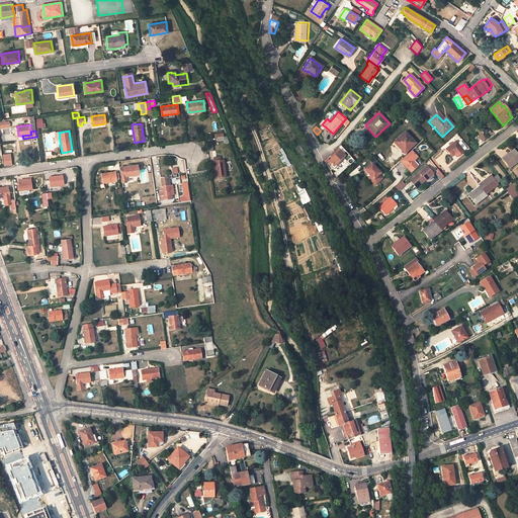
[(406,131),(395,141),(400,146),(401,145),(406,151),(416,142),(406,131)]
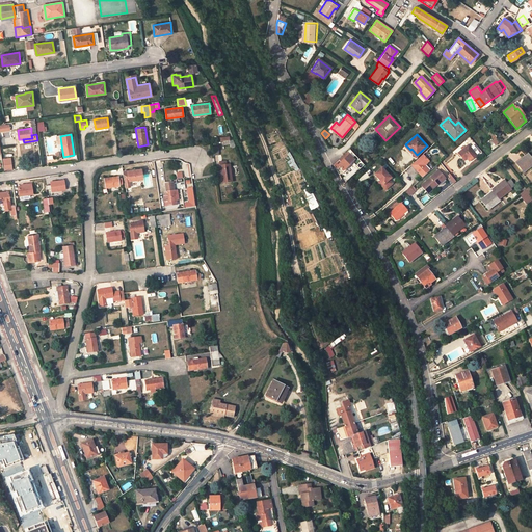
[(494,145),(499,142),(494,135),(489,138),(494,145)]
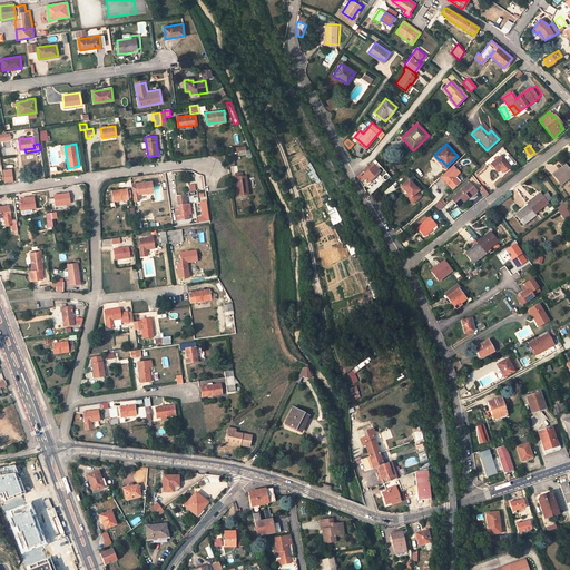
[(501,155),(511,166),(516,161),(505,151),(501,155)]
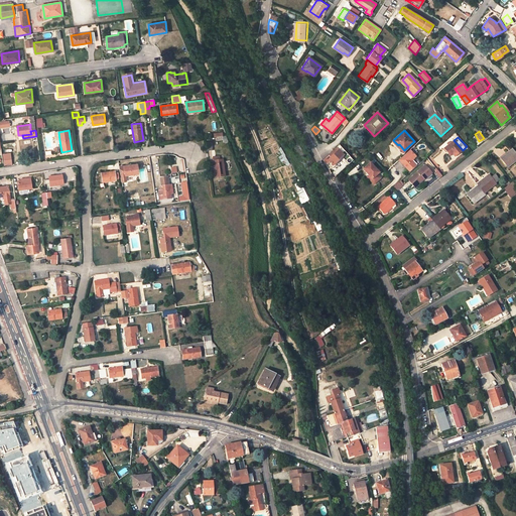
[(456,156),(462,150),(455,141),(444,149),(449,156),(454,153),(456,156)]
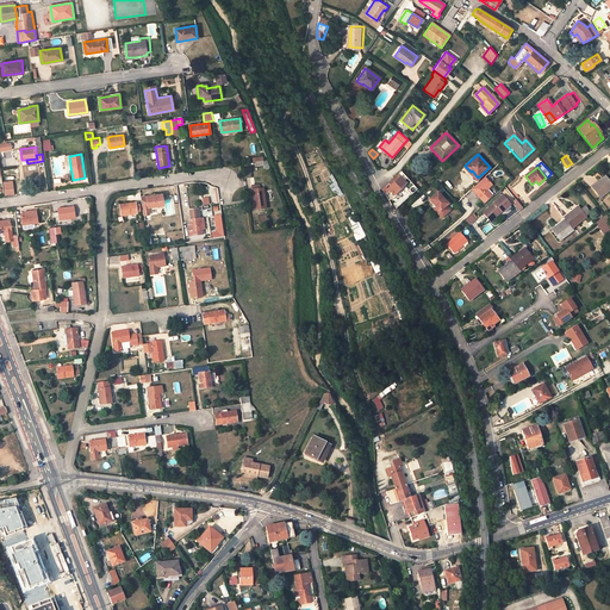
[(329,184),(336,197),(343,194),(331,174),(328,175),(331,182),(329,184)]
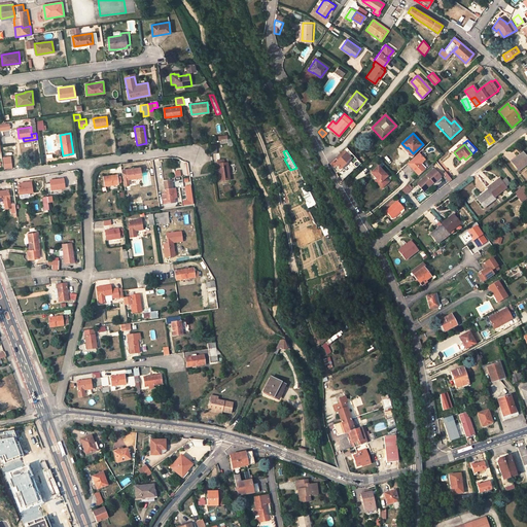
[(343,151),(336,159),(338,161),(335,163),(337,165),(332,169),(336,174),(350,157),(343,151)]
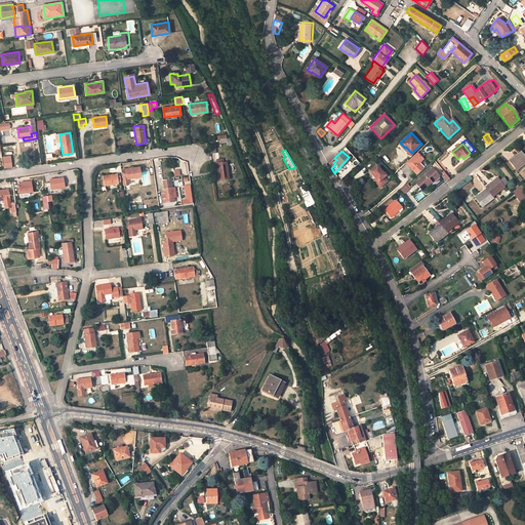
[(515,170),(524,163),(524,157),(521,151),(507,160),(515,170)]
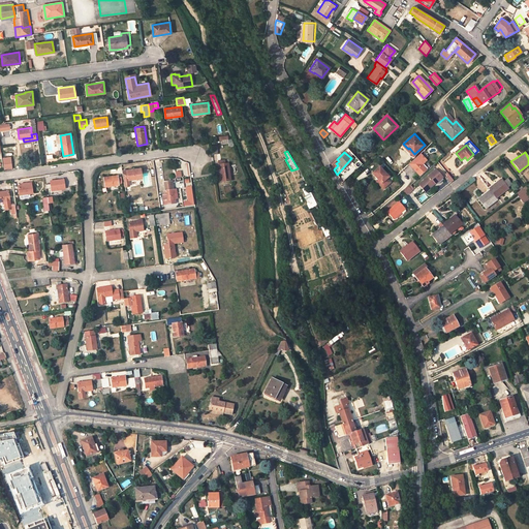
[(419,153),(407,164),(419,177),(430,166),(426,161),(427,160),(419,153)]
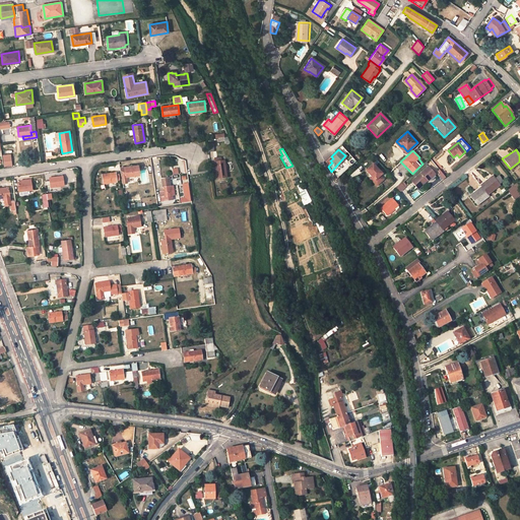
[(346,161),(350,166),(355,160),(351,156),(346,161)]
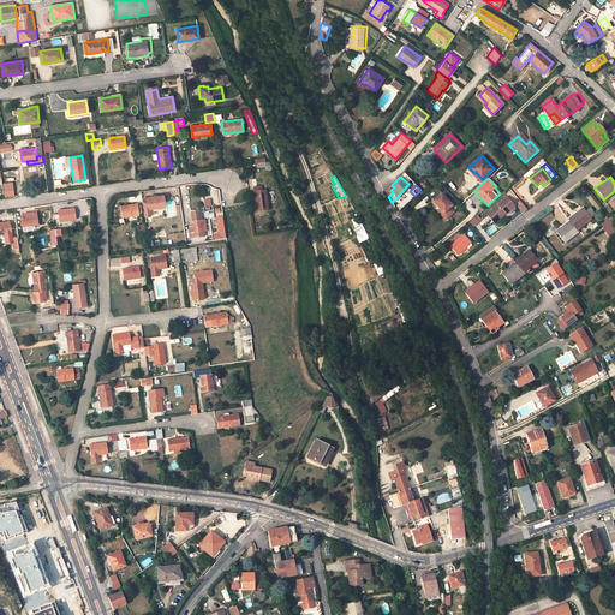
[(261,186),(254,187),(256,212),(268,209),(264,190),(261,191),(261,186)]
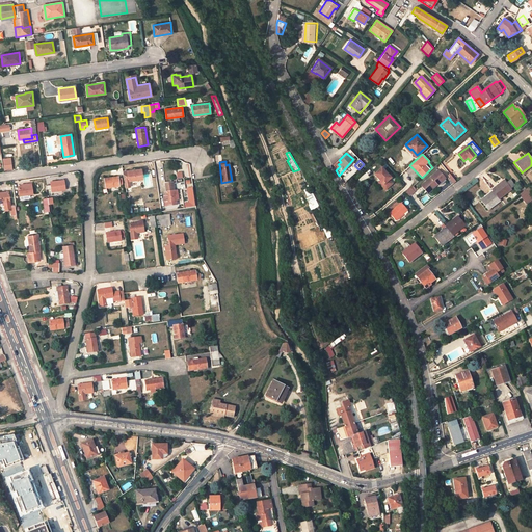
[(141,168),(128,170),(129,180),(130,180),(142,179),(141,168)]
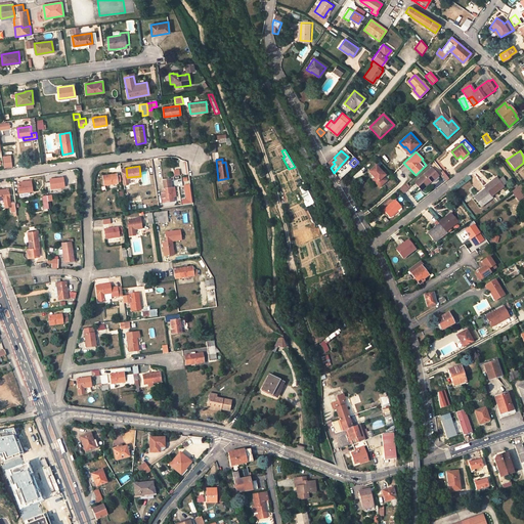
[(382,177),(384,175),(375,166),(368,173),(374,179),(377,182),(375,183),(379,187),(386,181),(382,177)]
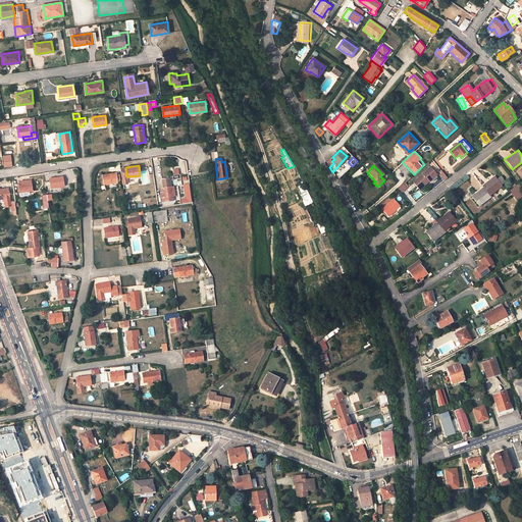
[(416,178),(422,185),(428,179),(429,180),(436,174),(429,167),(416,178)]
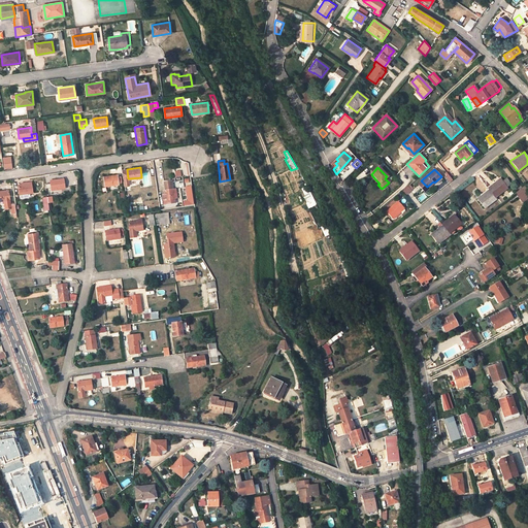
[(118,174),(104,176),(105,186),(119,184),(118,174)]
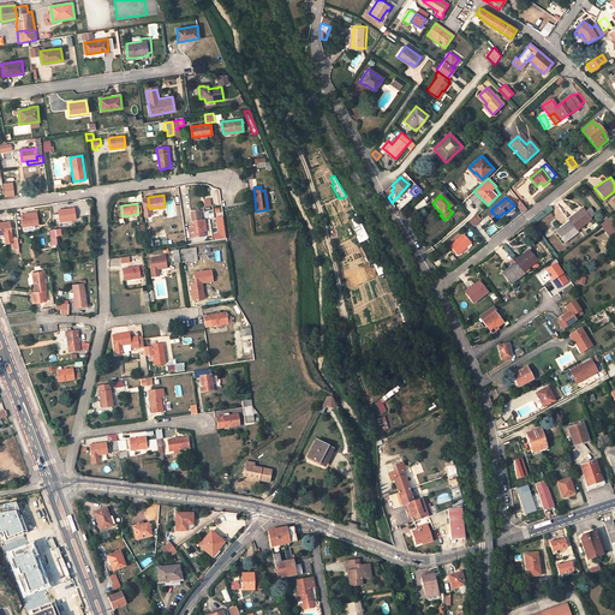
[(63,209),(59,210),(60,221),(76,219),(75,208),(65,209),(63,209)]
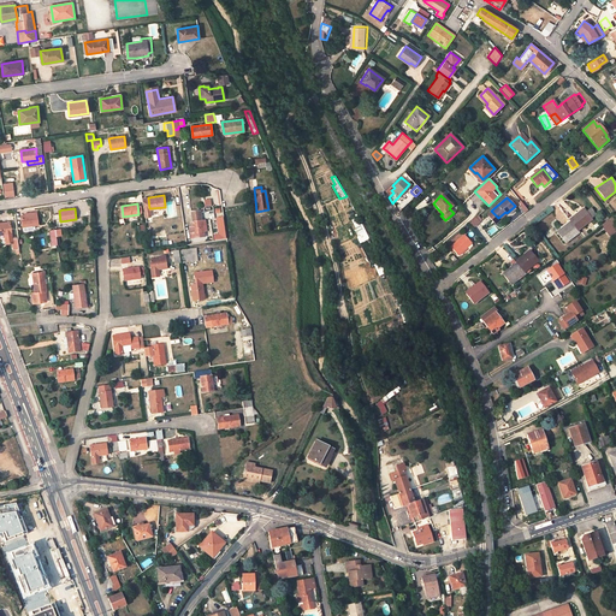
[(568,219),(569,220),(578,231),(591,220),(581,208),(568,219)]
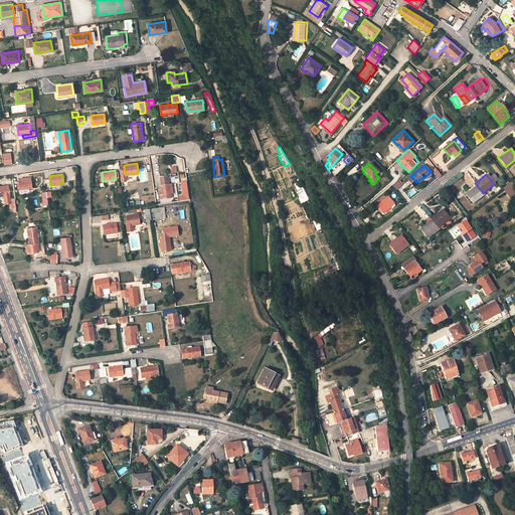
[(160,189),(158,189),(159,199),(170,198),(170,194),(169,185),(168,176),(160,177),(161,185),(160,186),(160,189)]
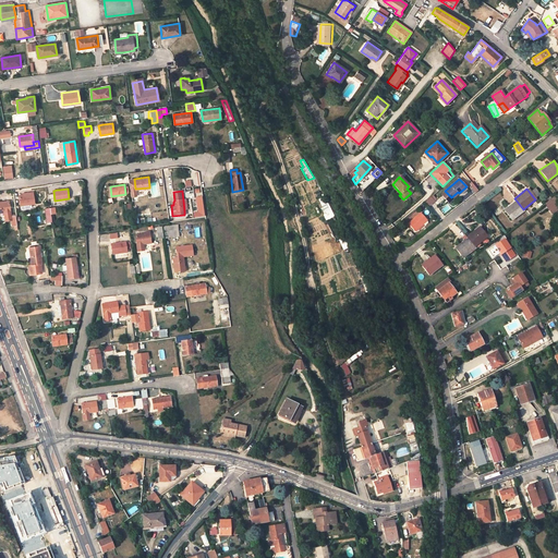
[(23,195),(19,195),(21,206),(22,210),(29,209),(31,208),(29,204),(35,204),(33,193),(25,194),(23,195)]
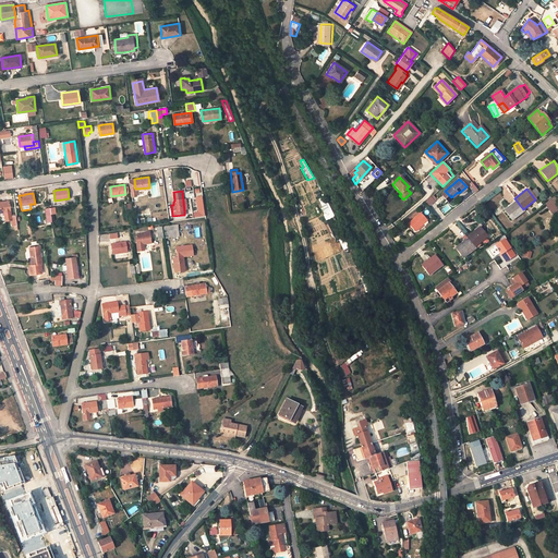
[(424,202),(427,206),(436,201),(433,195),(424,202)]
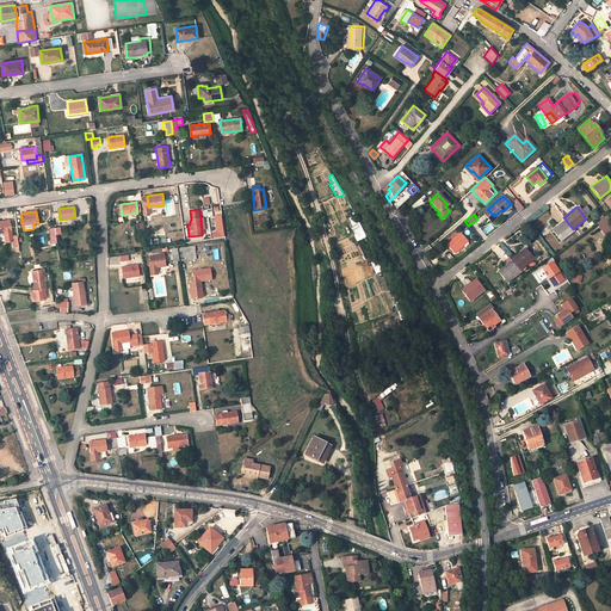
[(608,215),(598,223),(602,228),(610,220),(608,215)]
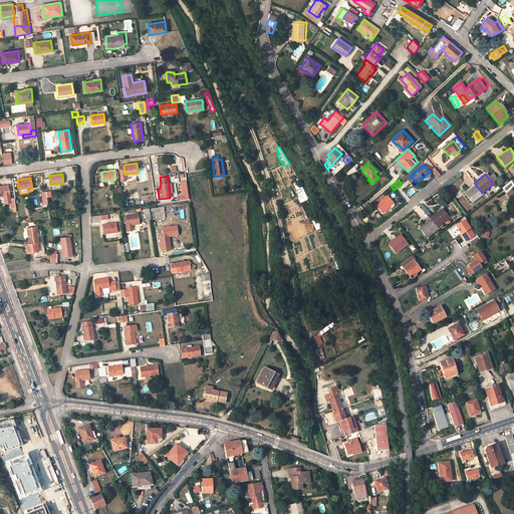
[(482,193),(475,184),(464,194),(471,203),(483,194),(482,193)]
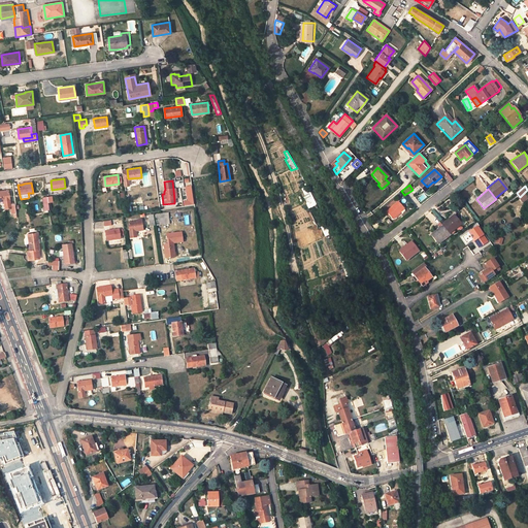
[(0,191),(0,200),(3,200),(5,209),(10,208),(10,215),(13,213),(13,218),(17,218),(14,204),(10,205),(8,190),(1,191),(1,192),(0,191)]
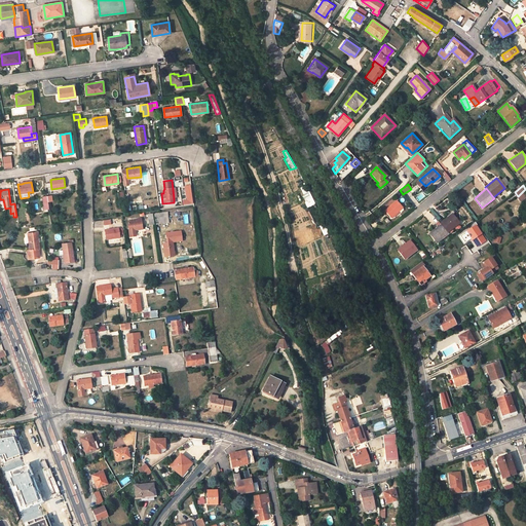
[(300,193),(307,208),(314,204),(307,190),(300,193)]
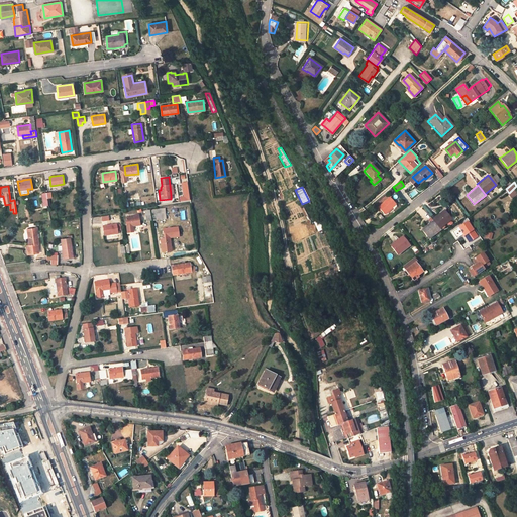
[(184,197),(180,197),(180,202),(190,200),(188,188),(186,188),(187,196),(184,197)]
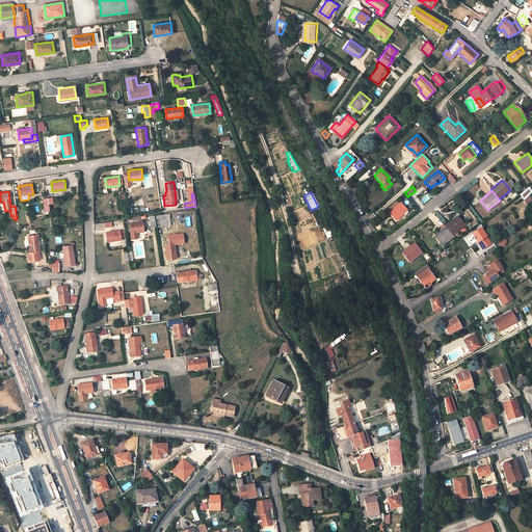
[(400,203),(389,213),(395,220),(406,210),(400,203)]
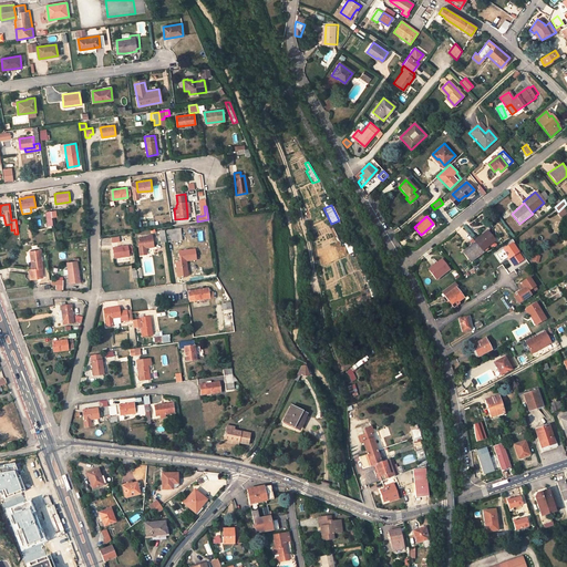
[(464,225),(456,232),(467,243),(474,235),(464,225)]
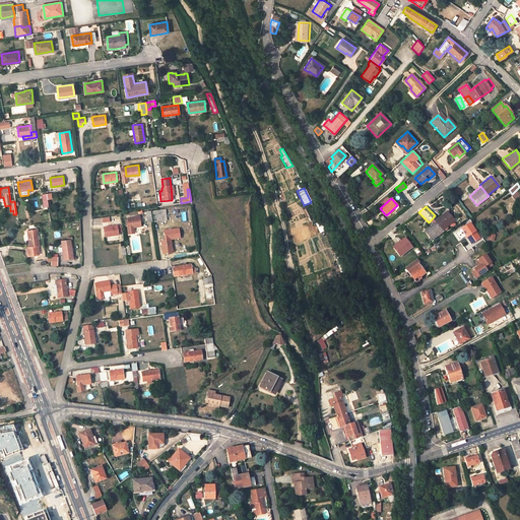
[(166,209),(153,210),(154,221),(167,220),(166,209)]
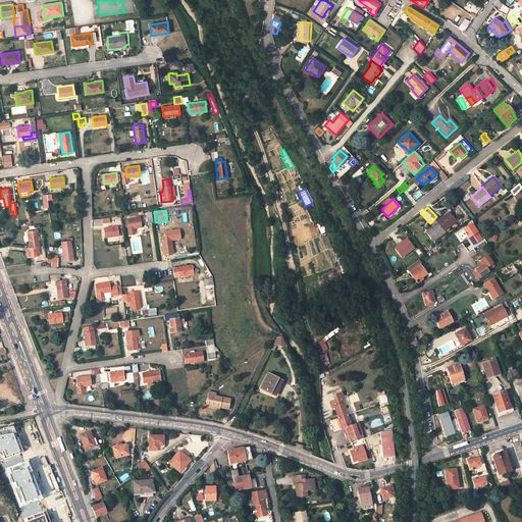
[(437,223),(444,231),(455,222),(448,213),(436,222),(437,223)]
